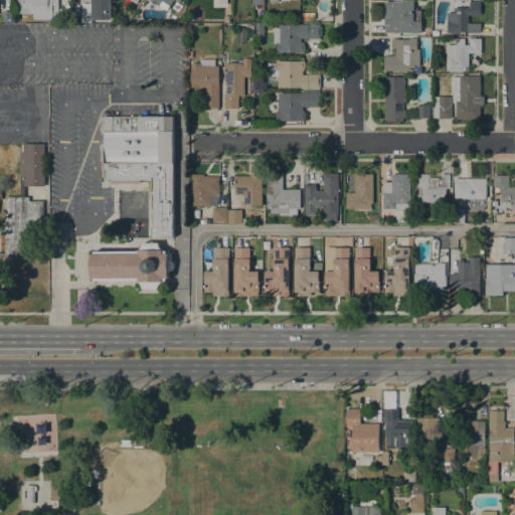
[(58,0),(58,19),(33,19),(33,13),(17,13),(17,0),(58,0)]
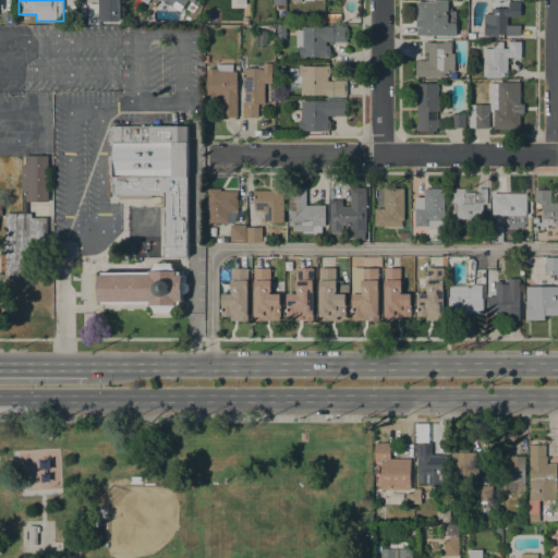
[(120,0),(121,22),(99,22),(99,0),(120,0)]
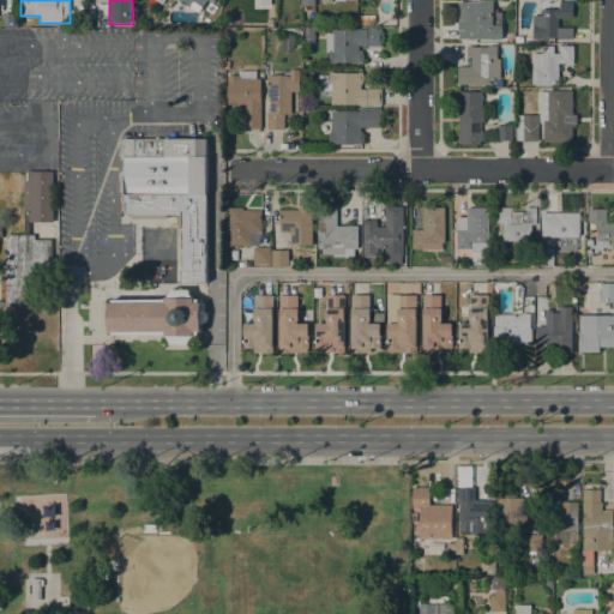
[(215,0),(214,2),(209,0),(206,0),(198,13),(179,0),(215,0)]
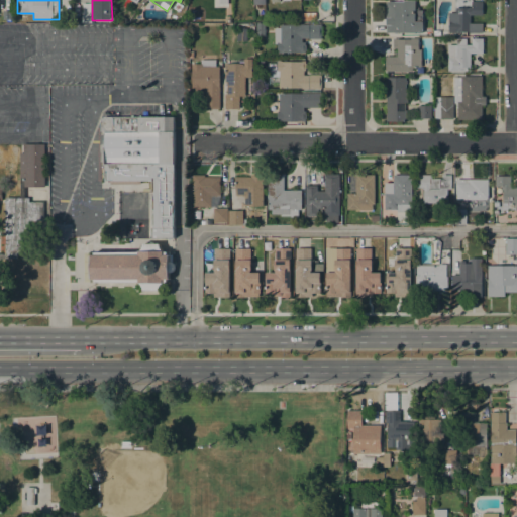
[(403,2),(403,0),(414,0),(414,11),(423,11),(423,33),(386,32),(387,24),(386,24),(386,2),(403,2)]
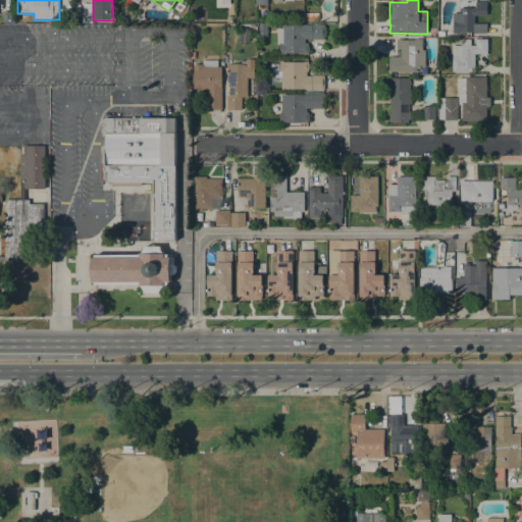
[(487,34),(473,34),(473,33),(461,33),(453,33),(453,13),(460,13),(460,8),(473,8),(473,7),(476,7),(476,1),(486,1),(486,15),(475,15),(475,23),(487,23),(487,34)]
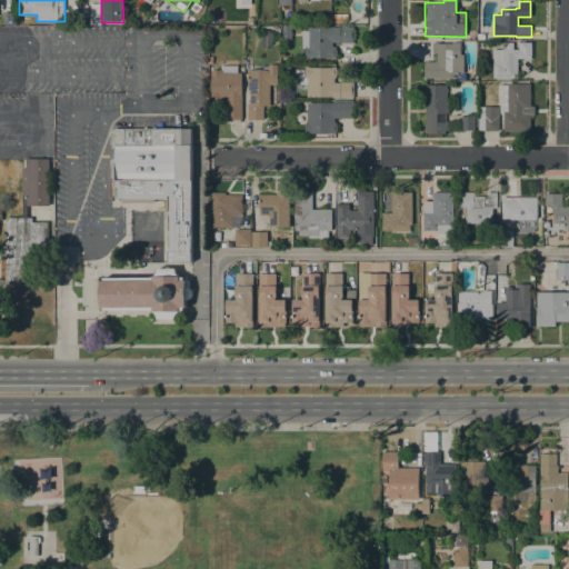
[(291,26),(291,40),(282,40),(282,26),(291,26)]
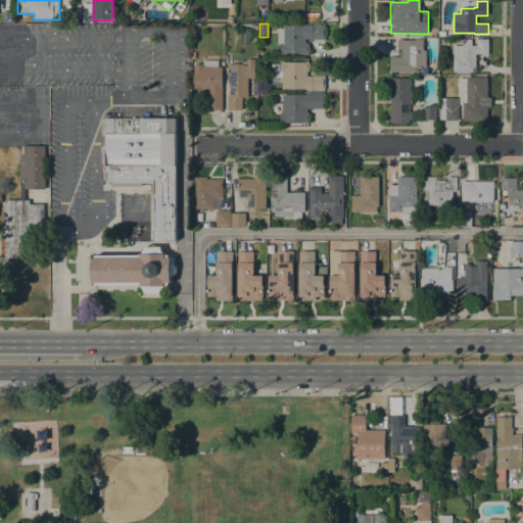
[(280,53),(280,45),(278,45),(278,28),(283,28),(283,26),(301,25),(325,25),(325,39),(312,40),(312,39),(305,39),(305,43),(308,43),(308,46),(310,46),(310,51),(308,51),(308,53),(280,53)]
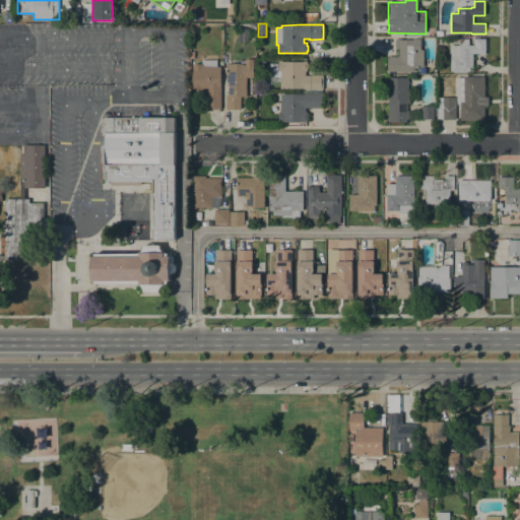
[(396,72),(396,71),(388,71),(388,56),(399,56),(399,49),(395,49),(395,39),(399,39),(399,40),(413,40),(413,39),(420,39),(420,50),(424,50),(424,67),(415,67),(415,72),(396,72)]
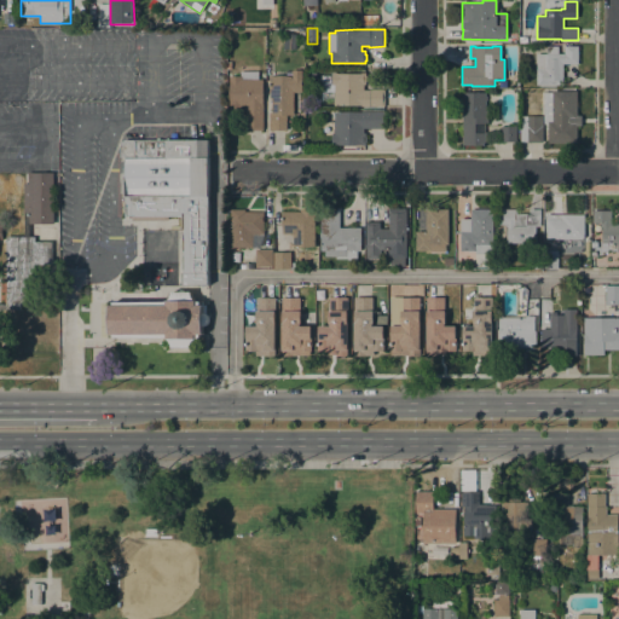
[(578,64),(563,64),(563,85),(537,85),(537,53),(547,53),(547,46),(559,46),(559,53),(565,53),(565,46),(578,46),(578,64)]
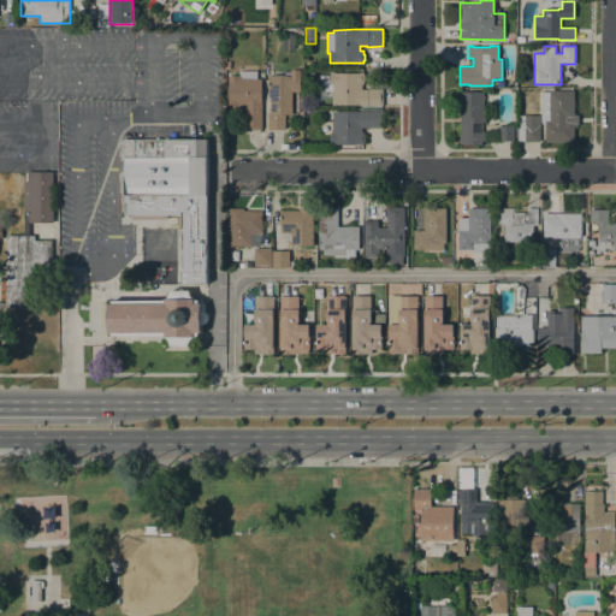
[(300,92),(291,92),(291,114),(285,114),(285,130),(267,130),(267,112),(270,112),(270,98),(268,98),(268,76),(290,76),(290,70),(300,70),(300,92)]
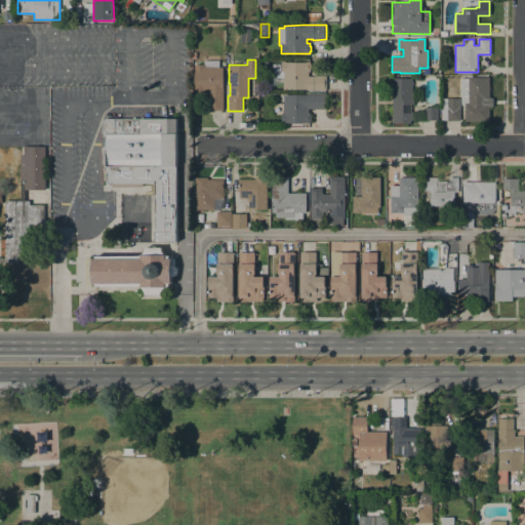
[(224,110),(208,110),(208,90),(205,90),(205,93),(195,93),(194,65),(204,65),(203,61),(219,61),(219,67),(223,67),(224,110)]
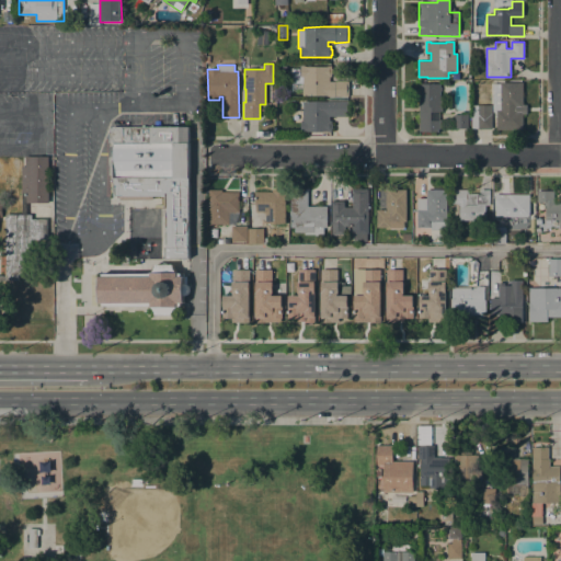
[(348,96),(328,96),(328,95),(302,95),(302,91),(292,91),(292,69),(300,69),(300,66),(306,66),(306,67),(327,67),(327,66),(331,66),(331,68),(332,68),(332,75),(331,75),(331,77),(329,77),(329,81),(335,81),(335,80),(348,80),(348,96)]
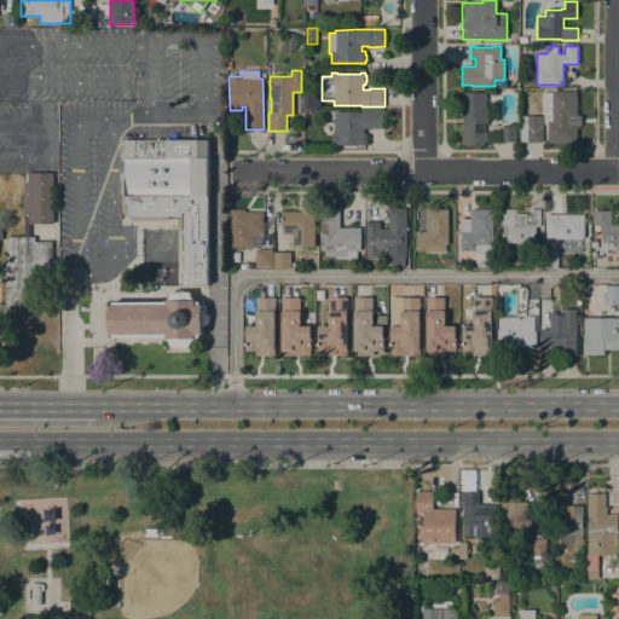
[(577,91),(577,116),(582,116),(582,125),(577,125),(577,143),(548,144),(548,123),(544,123),(544,92),(551,92),(551,91),(577,91)]
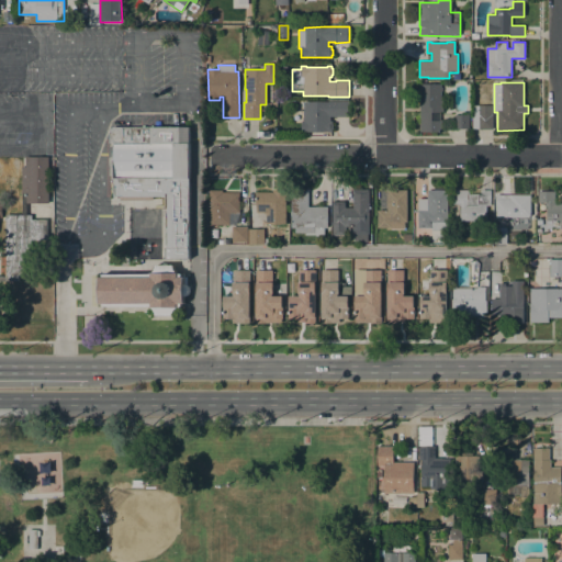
[(441,83),(441,88),(442,88),(442,91),(441,91),(441,97),(444,97),(444,112),(440,112),(440,121),(441,121),(441,132),(420,132),(419,83),(441,83)]
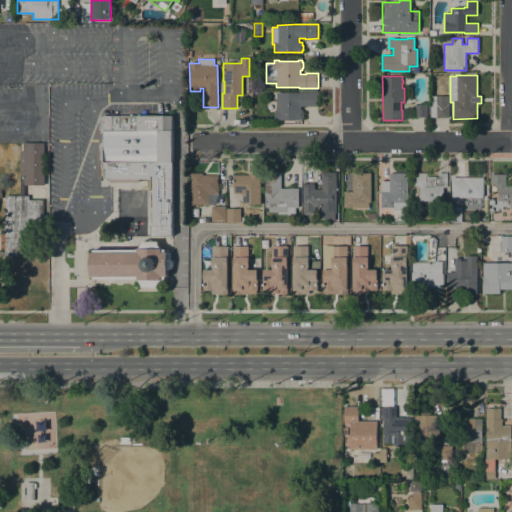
[(318,106),(301,106),(301,110),(302,110),(303,120),(298,120),(279,120),(279,121),(274,121),(274,111),(269,111),(269,96),(276,96),(276,93),(299,93),(299,92),(318,92),(318,106)]
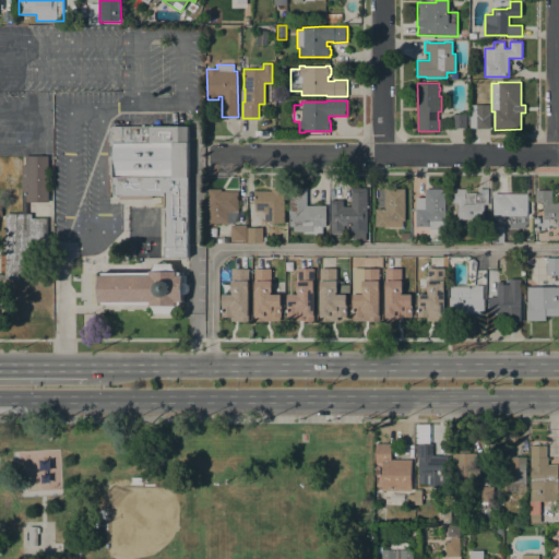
[(490,129),(476,129),(476,114),(476,113),(490,113),(490,129)]
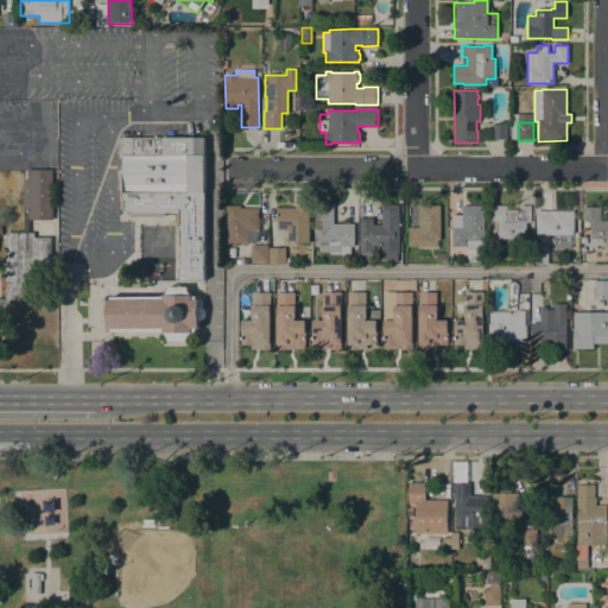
[(507,125),(507,139),(493,139),(493,125),(507,125)]
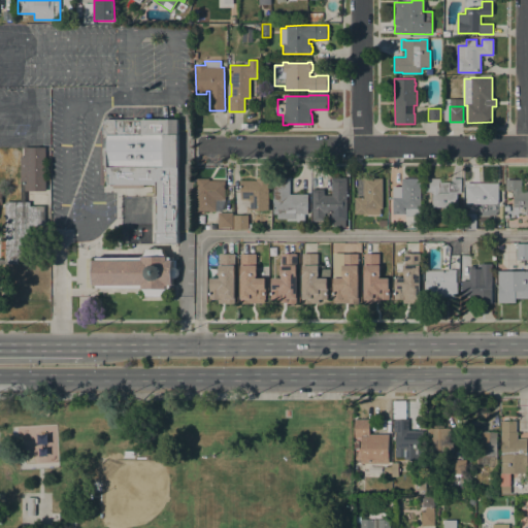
[(177,120),(177,243),(156,243),(156,233),(157,233),(157,230),(156,230),(156,213),(158,213),(158,199),(156,199),(156,185),(143,185),(143,189),(113,189),(113,185),(108,185),(108,167),(106,167),(106,165),(102,165),(102,137),(106,137),(106,134),(103,134),(102,123),(105,120),(177,120)]
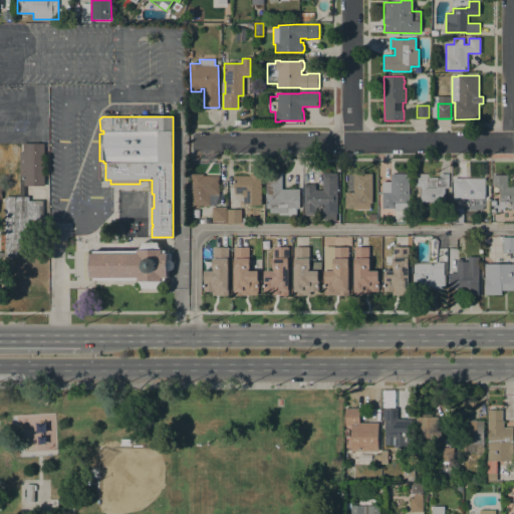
[(19,177),(19,153),(23,153),(23,144),(44,144),(44,186),(24,186),(24,177),(20,177),(19,177)]
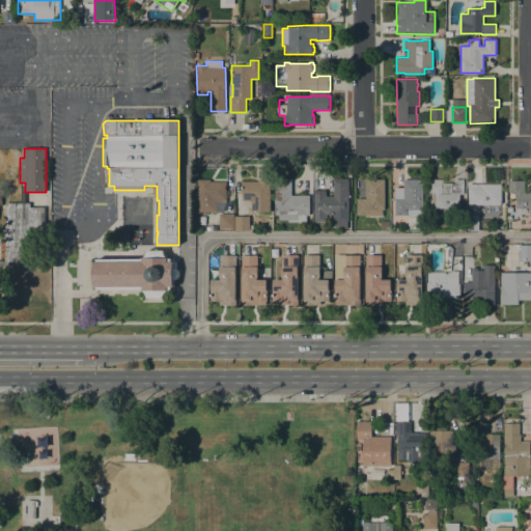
[(348,221),(333,221),(333,214),(326,214),(326,222),(314,222),(314,191),(326,191),(326,196),(333,196),(333,178),(348,178),(348,221)]
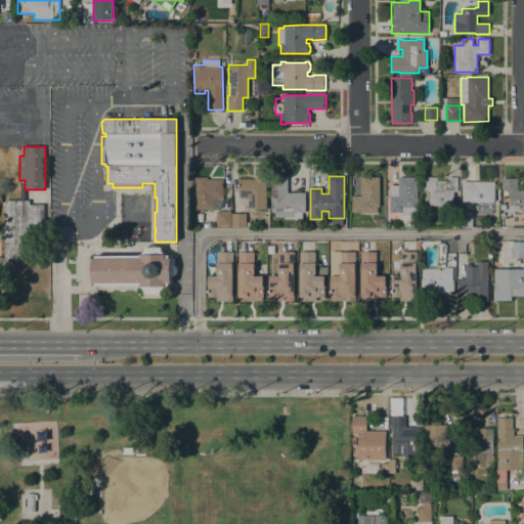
[(195,210),(195,177),(207,177),(207,179),(223,179),(223,199),(220,210),(195,210)]
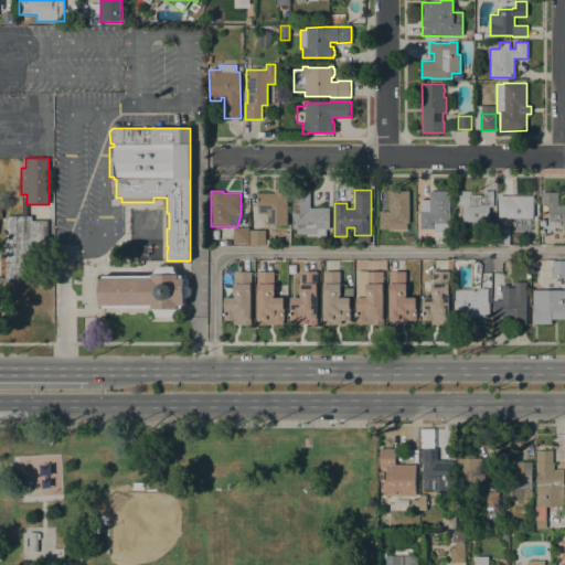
[(274,193),(274,191),(287,191),(287,225),(267,225),(267,221),(262,221),(259,217),(259,213),(257,213),(257,193),(274,193)]
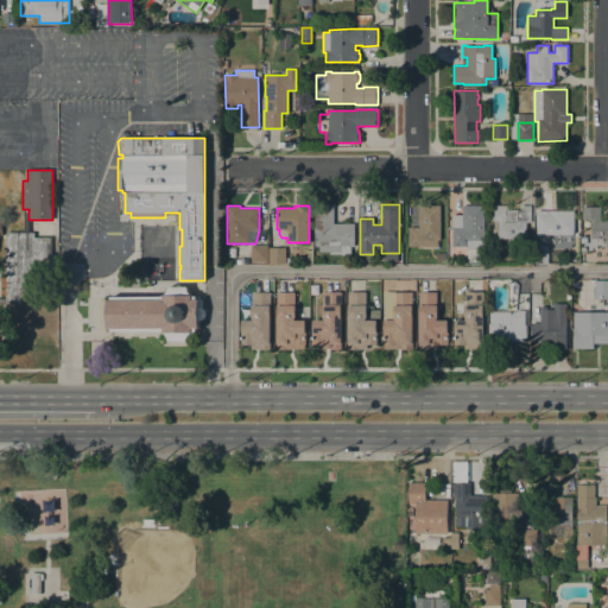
[(334,223),(354,223),(354,246),(350,246),(350,255),(341,255),(341,254),(329,254),(329,252),(320,252),(320,247),(315,247),(315,206),(334,206),(334,223)]
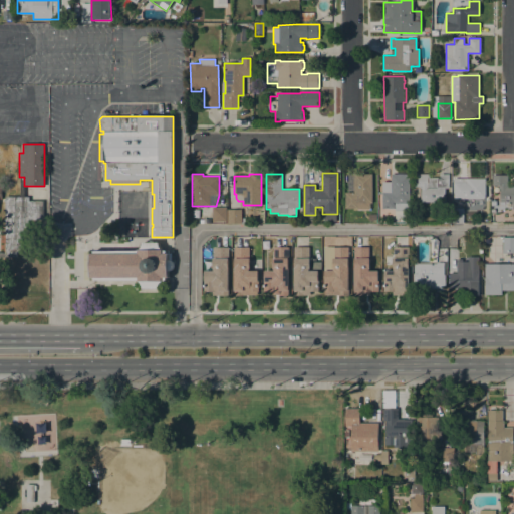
[(371,174),(372,203),(370,203),(370,209),(357,209),(345,209),(345,193),(353,193),(353,174),(371,174)]
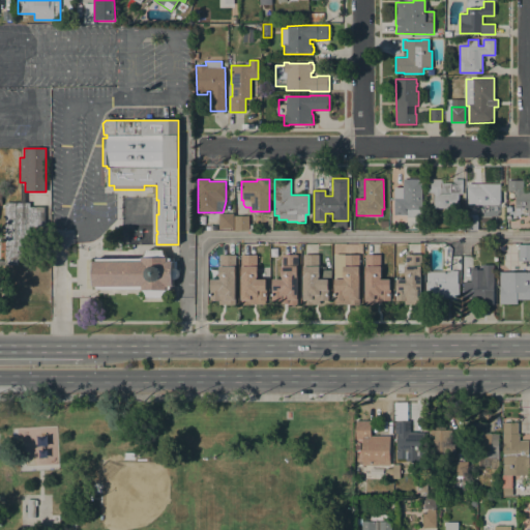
[(421,209),(421,216),(407,216),(407,214),(394,215),(393,187),(403,187),(403,179),(421,179),(422,209),(421,209)]
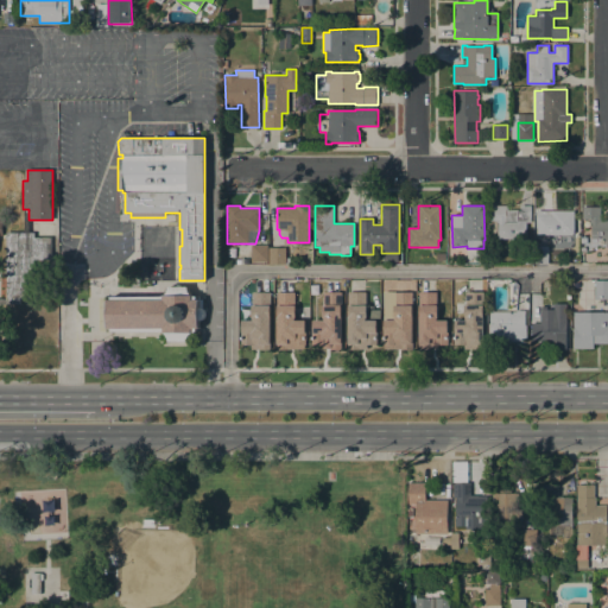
[(498,239),(498,222),(496,222),(496,221),(489,221),(489,206),(506,206),(506,208),(507,208),(507,210),(520,210),(520,206),(531,206),(531,221),(526,221),(526,235),(527,235),(527,246),(512,246),(512,239),(498,239)]
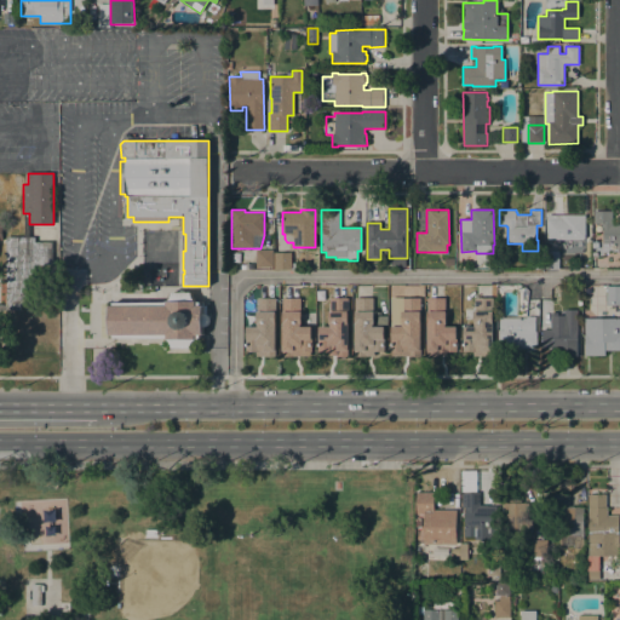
[(619,225),(619,251),(616,251),(616,244),(603,244),(603,228),(602,228),(602,223),(593,224),(593,211),(612,211),(612,225),(619,225)]
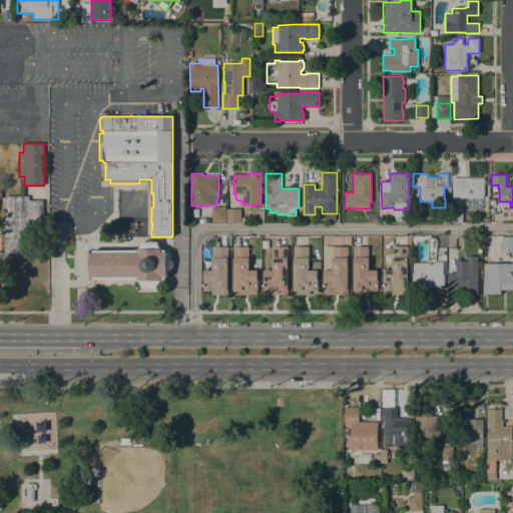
[(484,184),(489,184),(489,195),(485,195),(485,200),(460,200),(460,197),(453,197),(453,177),(484,177),(484,184)]
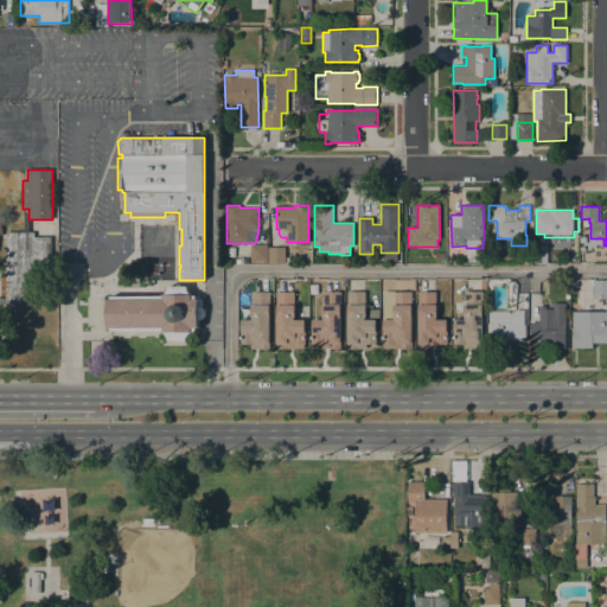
[(178,249),(178,225),(138,227),(138,250),(178,249)]
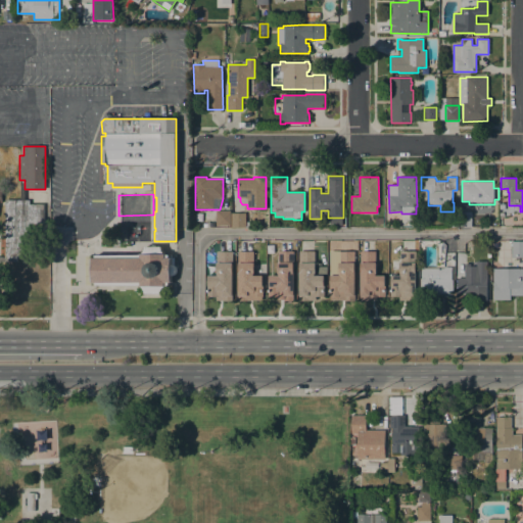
[(5,200),(20,200),(25,200),(30,200),(30,203),(44,203),(44,223),(29,223),(29,256),(17,256),(17,263),(5,263),(5,256),(5,200)]
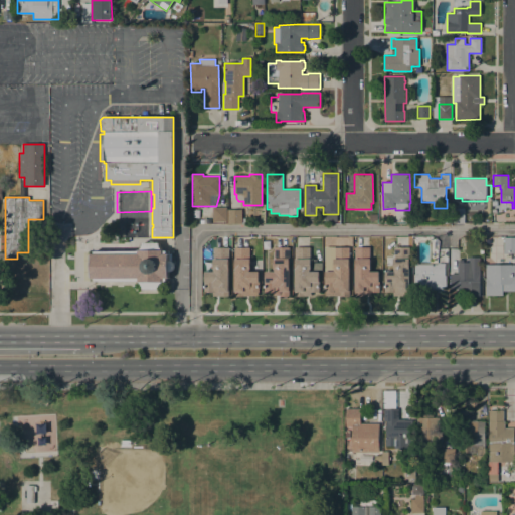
[(462,199),(463,210),(485,209),(484,199),(462,199)]
